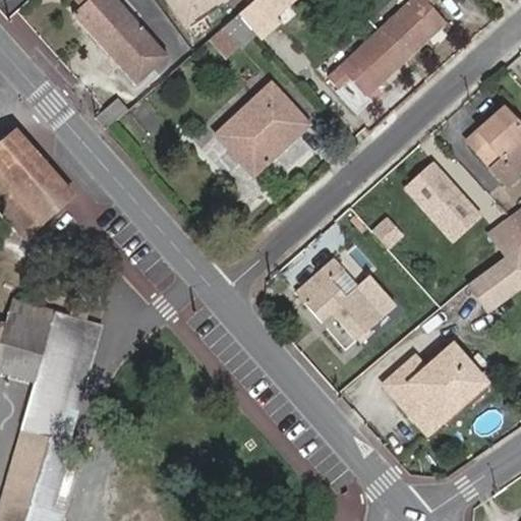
[(78,0),(84,6),(75,13),(136,82),(167,56),(116,0),(78,0)]
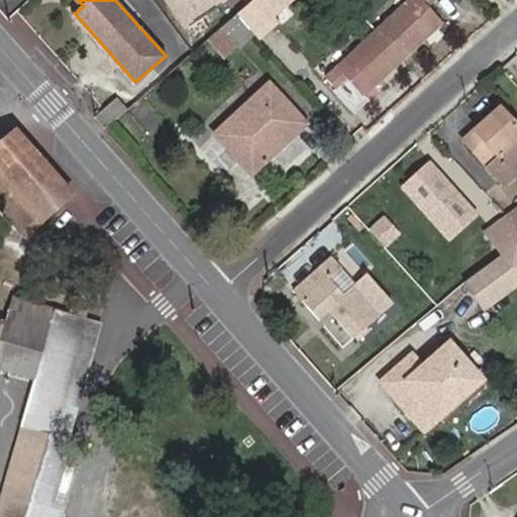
[(115,0),(166,56),(172,50),(126,0),(115,0)]
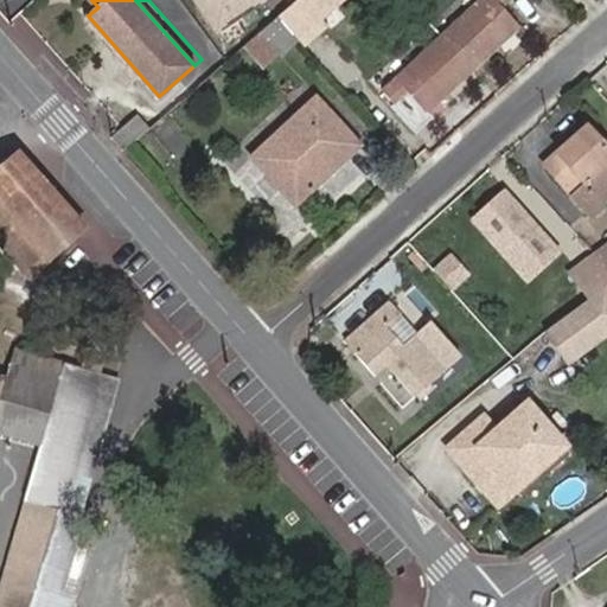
[(195,0),(217,32),(247,12),(243,7),(253,0),(195,0)]
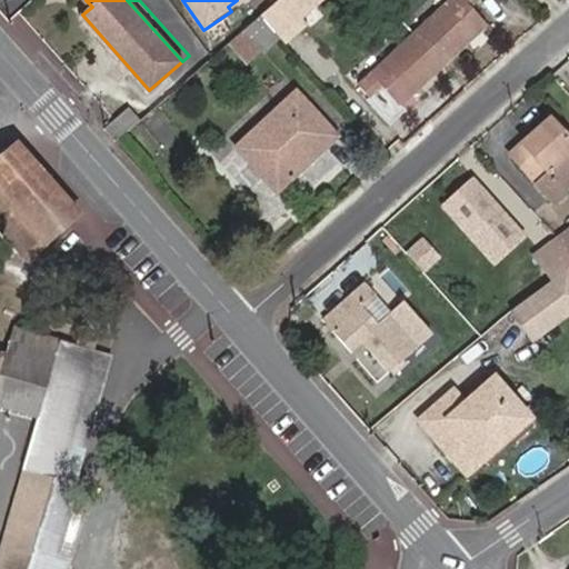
[(306,26),(299,17),(319,0),(278,0),(262,15),(279,33),(287,42),(306,26)]
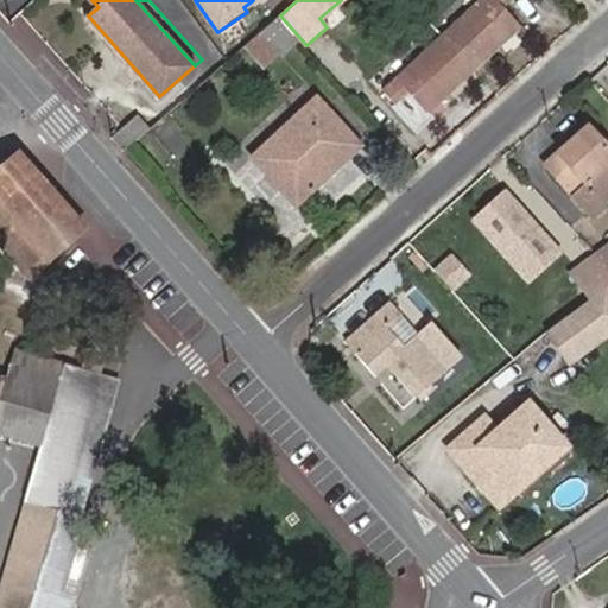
[(518,27),(493,0),(481,0),(443,36),(473,69),(518,27)]
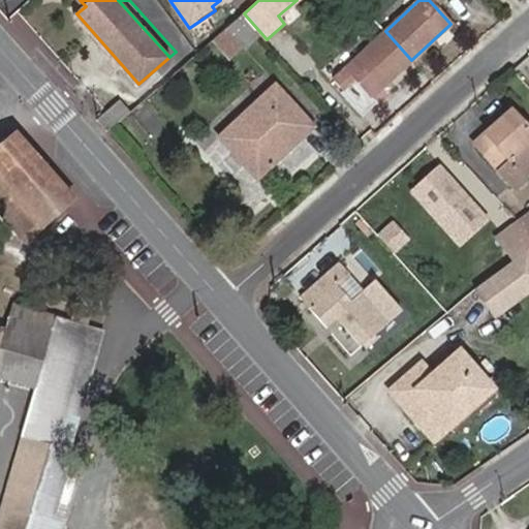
[(245,43),(259,31),(244,13),(229,26),(245,43)]
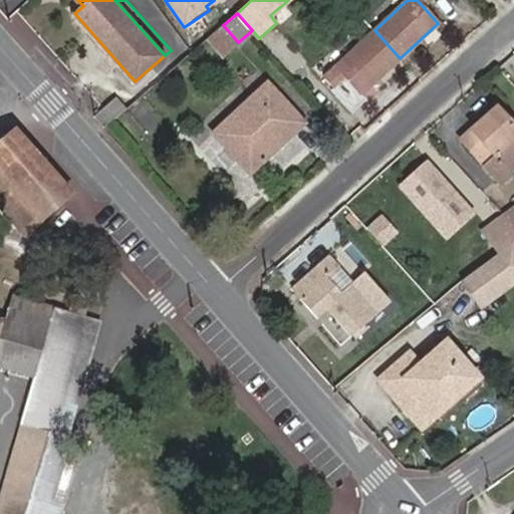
[(360,94),(400,58),(374,30),(331,70),(341,81),(332,89),(351,113),(366,100),(360,94)]
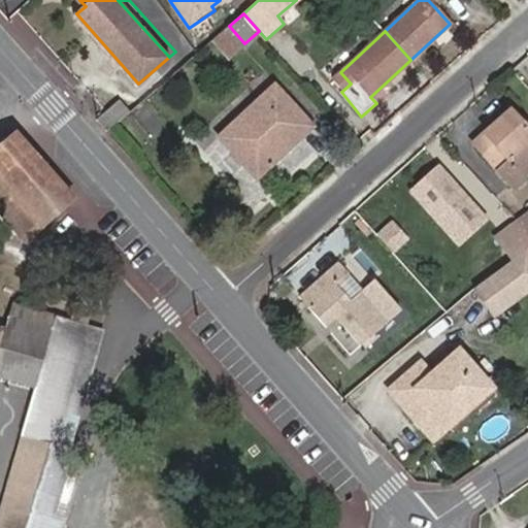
[(219,136),(256,178),(312,126),(274,85),(219,136)]
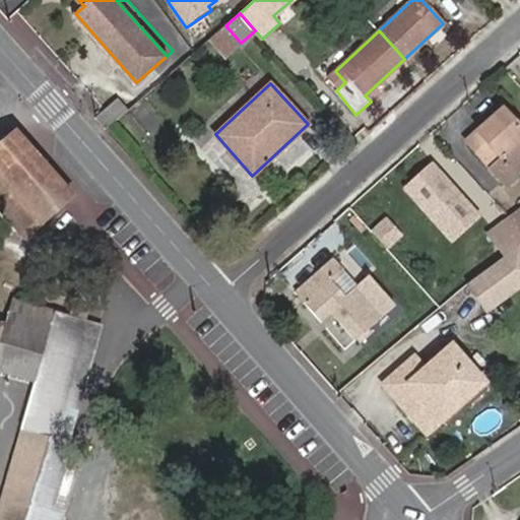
[(106,130),(128,111),(118,98),(94,117),(106,130)]
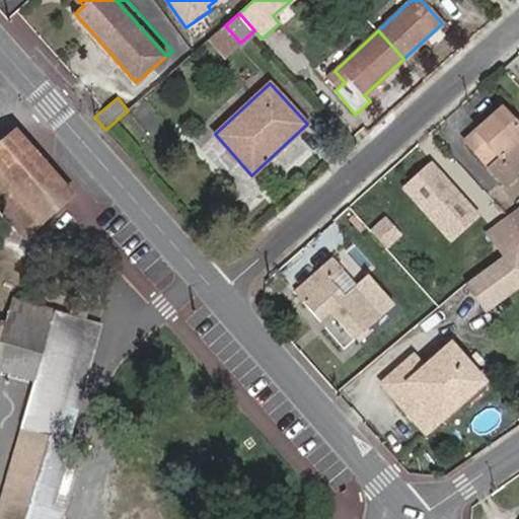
[(513,169),(518,163),(518,129),(502,108),(484,126),(490,134),(473,148),(489,166),(502,156),(513,169)]
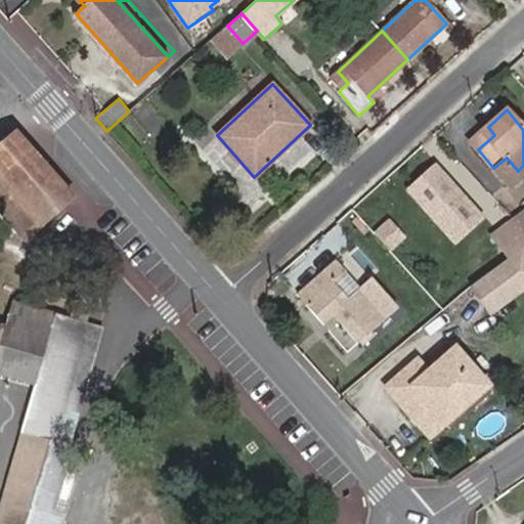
[(471,142),(478,149),(494,135),(488,127),(471,142)]
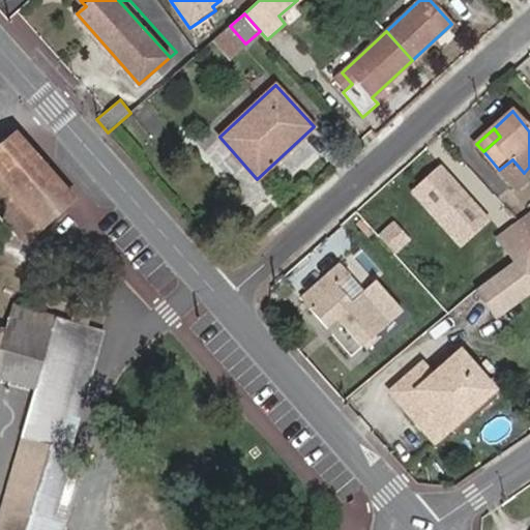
[(0,148),(0,211),(25,241),(70,201),(15,136),(0,148)]
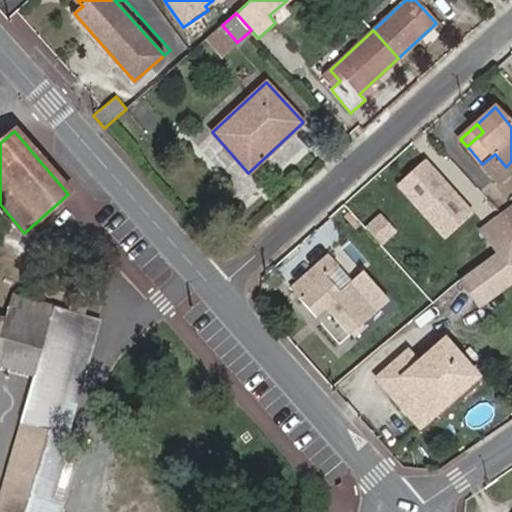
[(482,164),(494,178),(506,167),(495,154),(482,164)]
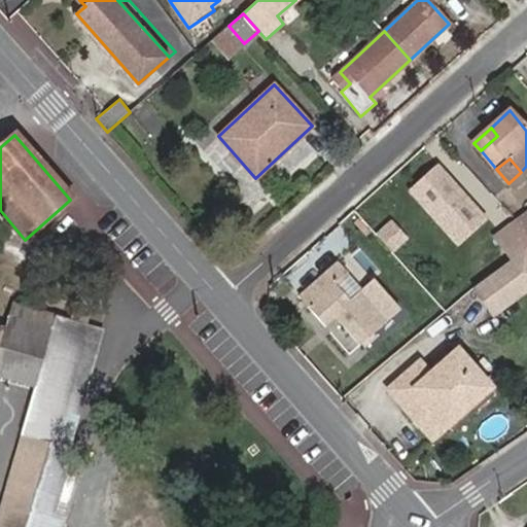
[(437,165),(407,191),(457,248),(488,220),(437,165)]
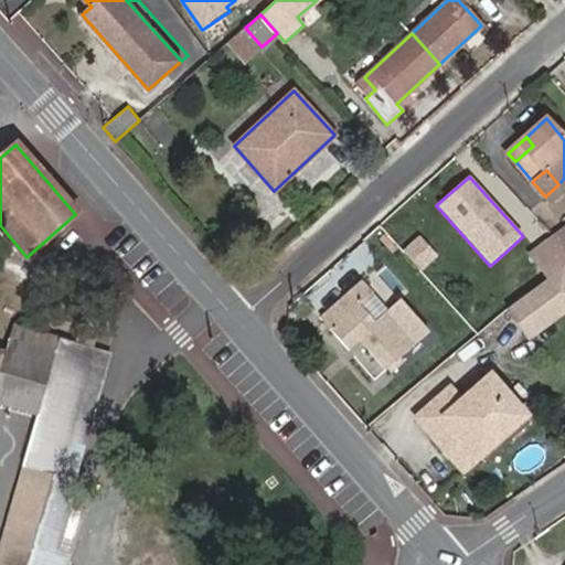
[(564,226),(555,233),(564,245),(564,226)]
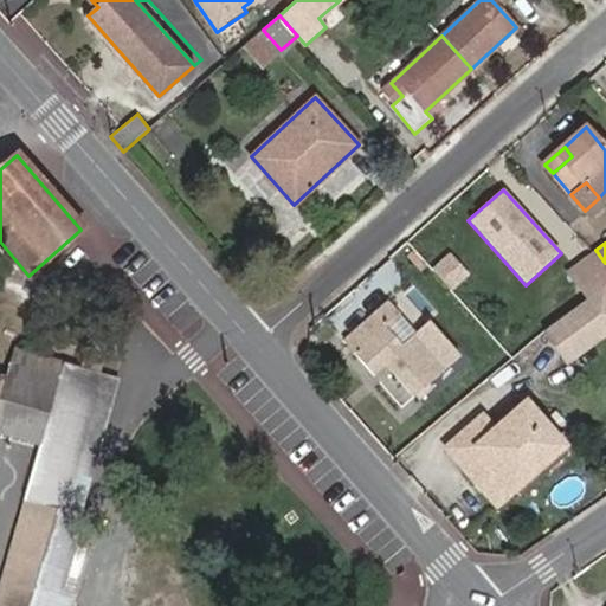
[(605,263),(595,250),(566,271),(586,298),(603,287),(605,283),(605,263)]
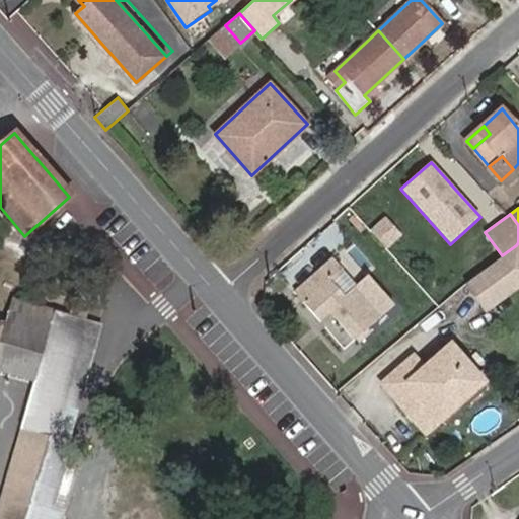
[(502,255),(463,283),(485,312),(518,288),(518,248),(516,245),(502,255)]
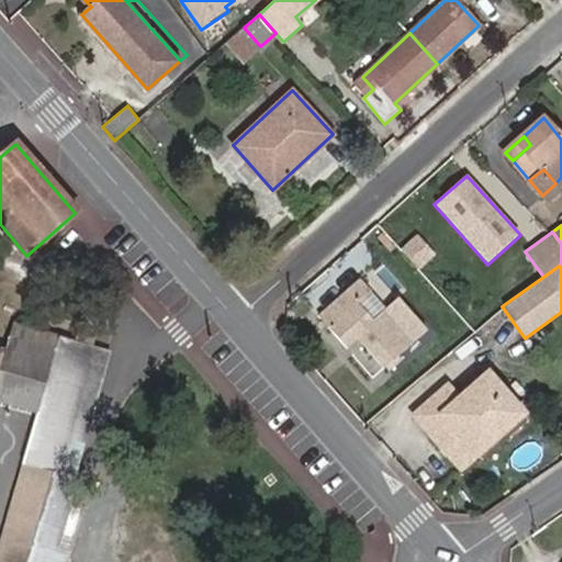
[(383,366),(424,329),(397,300),(384,310),(358,281),(321,314),(349,346),(358,337),(383,366)]
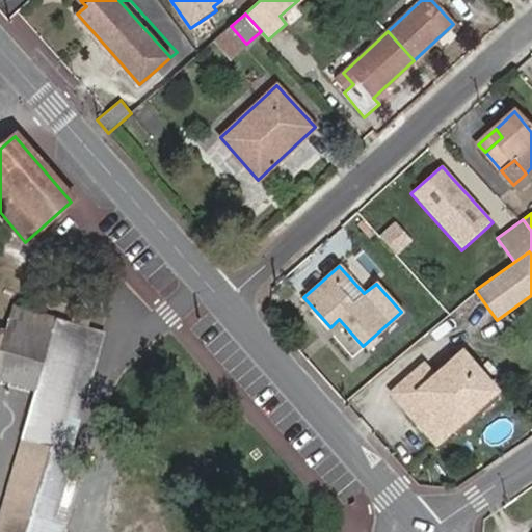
[(94,312),(76,307),(71,323),(88,328),(94,312)]
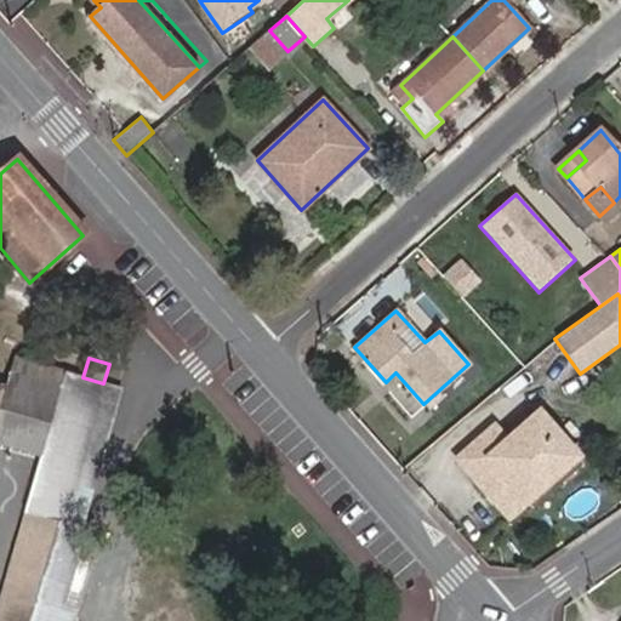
[(66,372),(13,359),(5,387),(57,403),(66,372)]
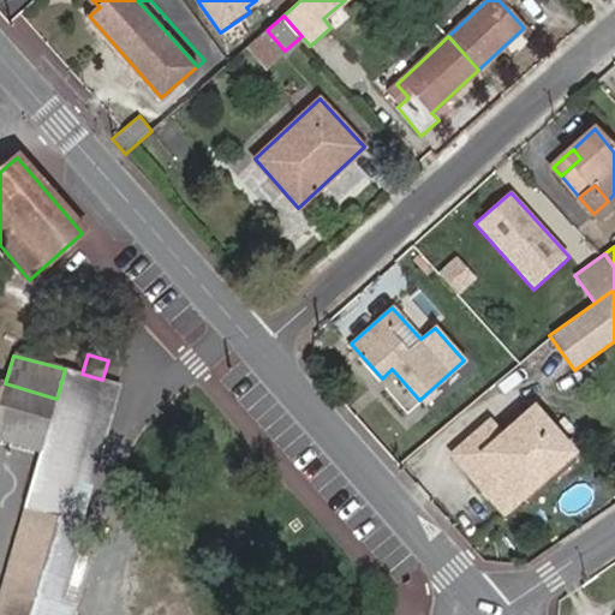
[(65,515),(102,380),(82,374),(65,369),(57,399),(41,454),(33,487),(27,505),(36,508),(30,529),(52,539),(77,547),(85,521),(83,521),(65,515)]
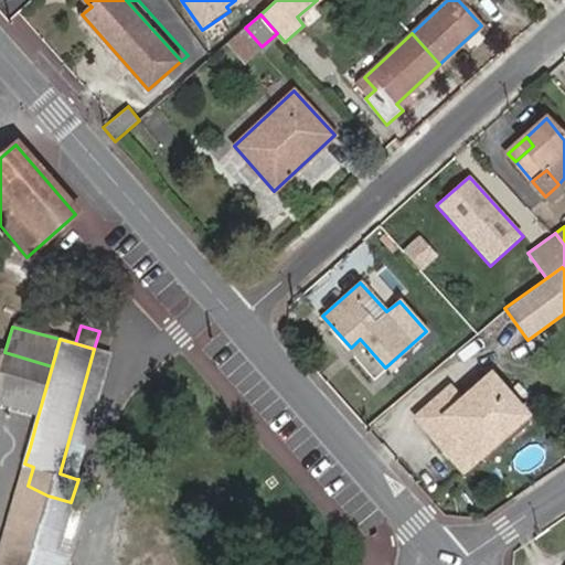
[(76,479),(112,354),(94,349),(60,473),(76,479)]
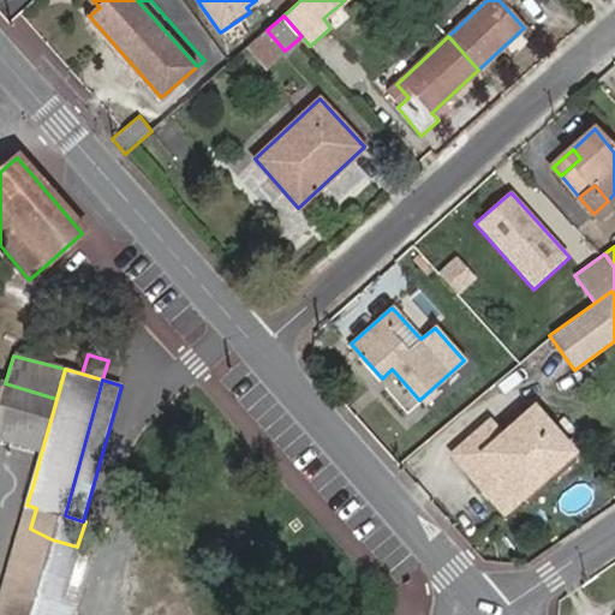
[(5,383),(0,399),(0,441),(41,454),(57,399),(5,383)]
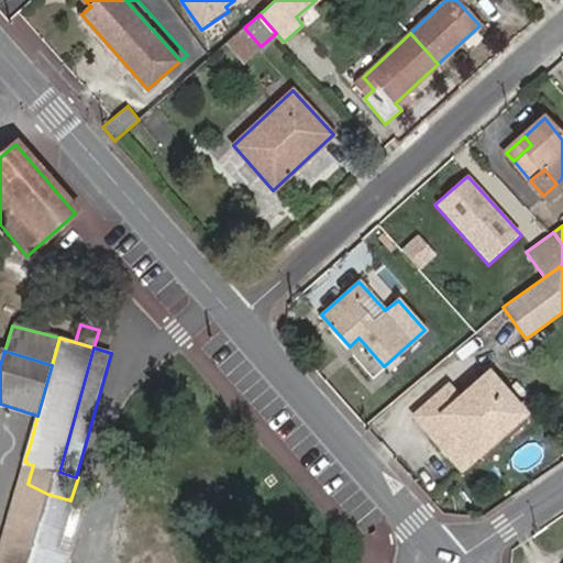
[(416,416),(463,468),(523,415),(488,374),(460,399),(448,386),(416,416)]
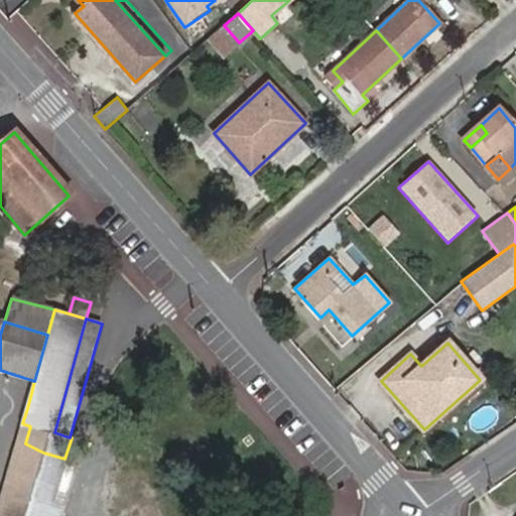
[(22,423),(18,439),(25,443),(30,426),(22,423)]
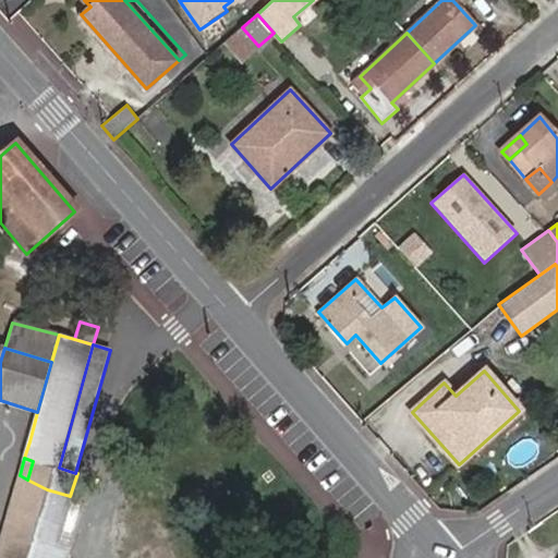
[(14,496),(0,544),(0,554),(5,556),(27,480),(20,475),(14,496)]
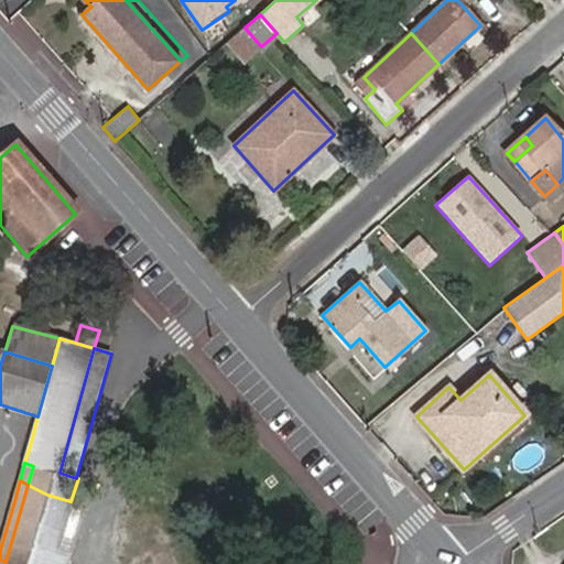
[(6,562),(11,563),(28,563),(47,495),(28,485),(6,562)]
